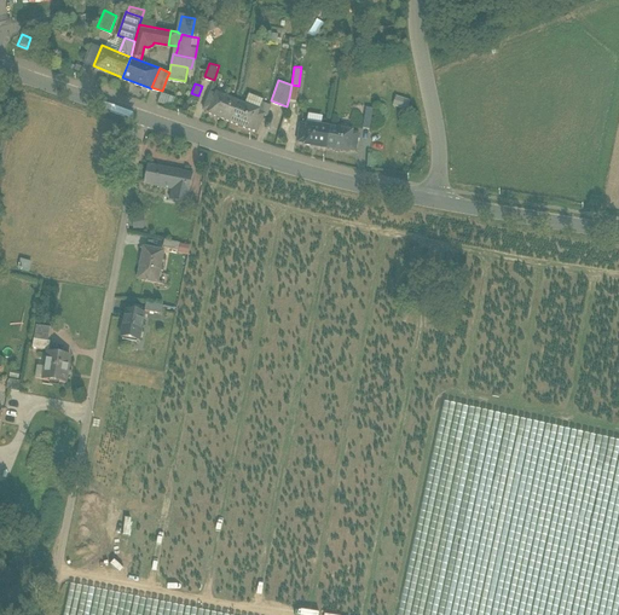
[(208,111),(230,120),(238,99),(217,91),(215,92),(210,90),(203,108),(209,110),(208,111)]
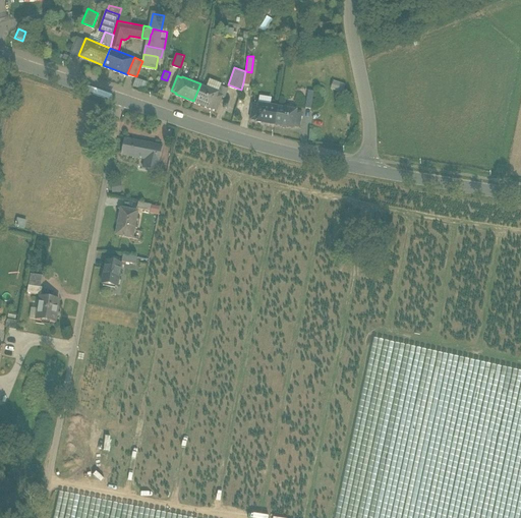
[(148,80),(136,76),(133,84),(145,89),(148,80)]
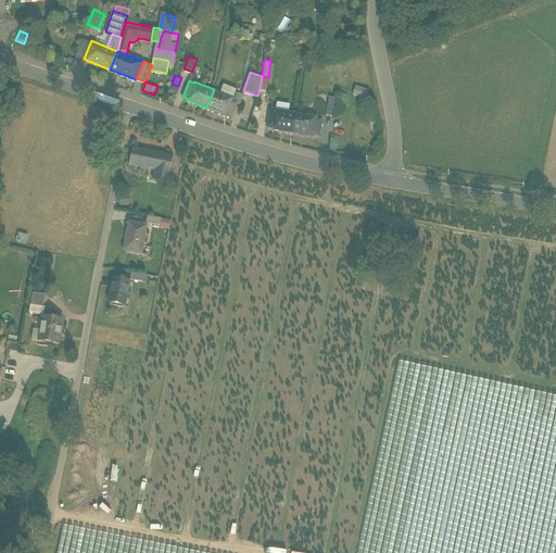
[(224,83),(219,91),(232,97),(236,90),(237,88),(224,83)]
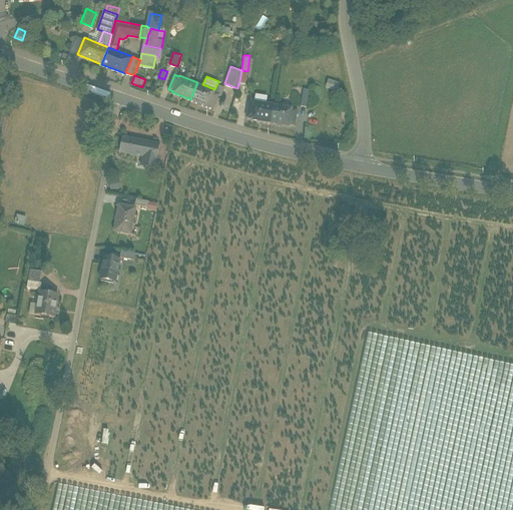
[(329,78),(326,85),(338,89),(340,81),(329,78)]
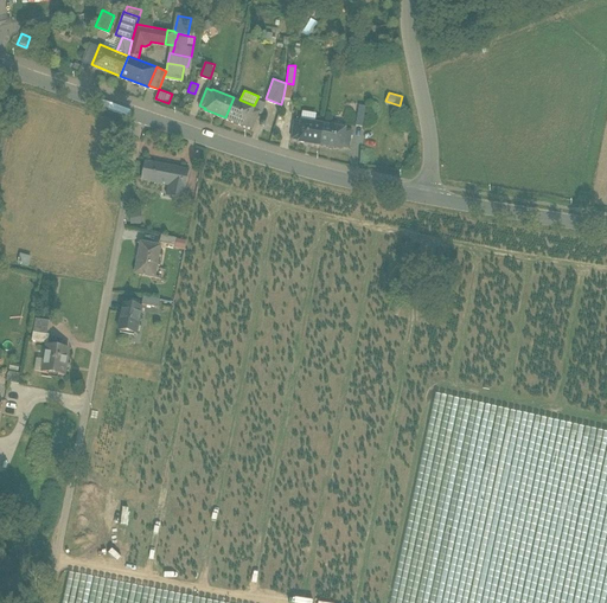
[(254,107),(254,106),(240,100),(234,97),(225,117),(247,126),(247,124),(253,127),(259,110),(260,109),(254,107)]
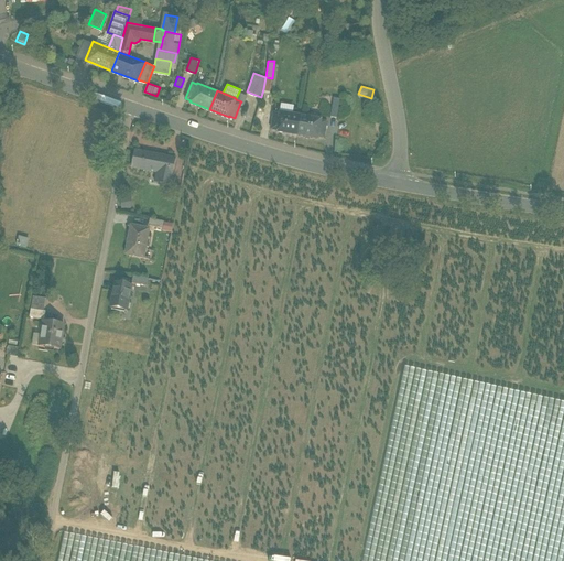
[(236,98),(236,99),(241,101),(240,103),(242,104),(247,95),(239,92),(236,98)]
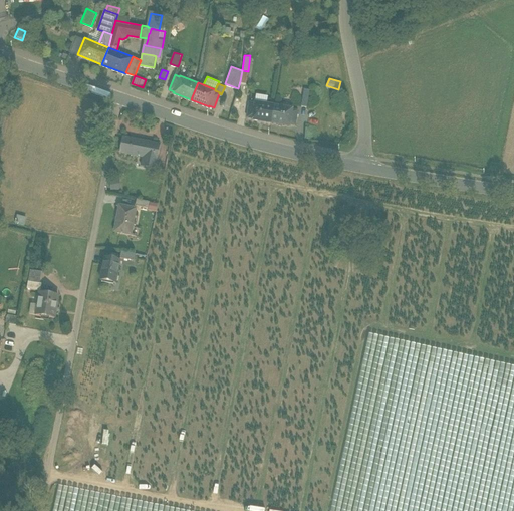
[(252,118),(271,121),(273,103),(255,100),(254,101),(249,100),(247,116),(252,117),(252,118)]
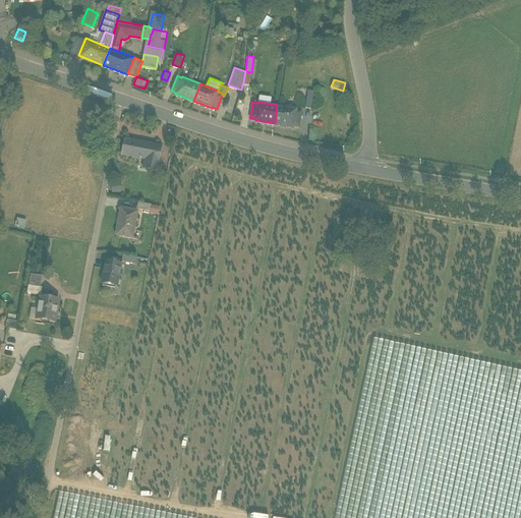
[(296,108),(277,105),(275,123),(294,126),(294,125),(299,126),(301,110),(296,109),(296,108)]
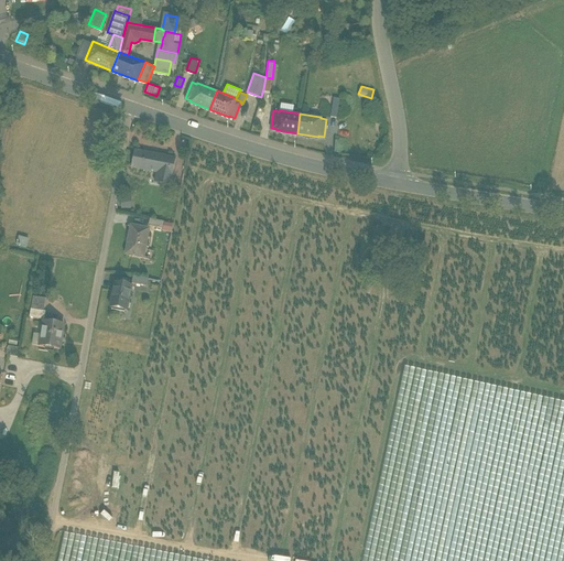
[(160,182),(171,184),(175,158),(134,150),(131,166),(162,172),(160,182)]
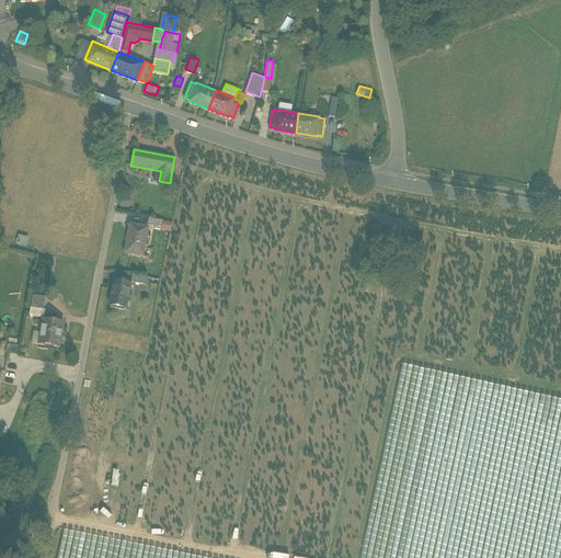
[(147,221),(161,225),(162,218),(148,216),(147,221)]
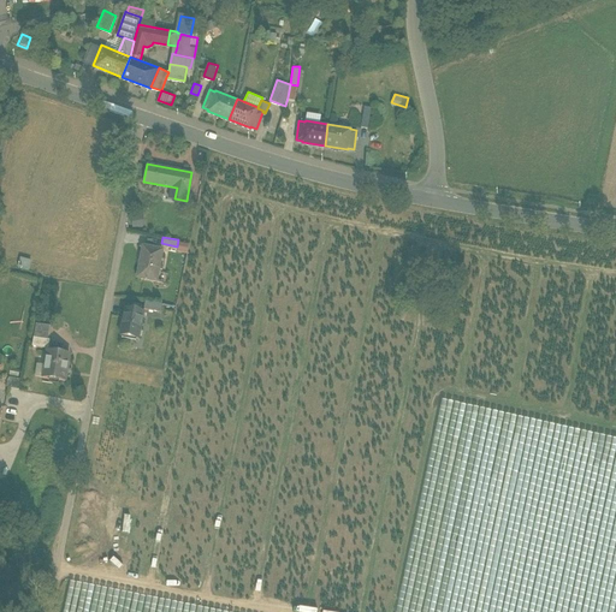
[(179,239),(178,248),(188,250),(189,242),(179,239)]
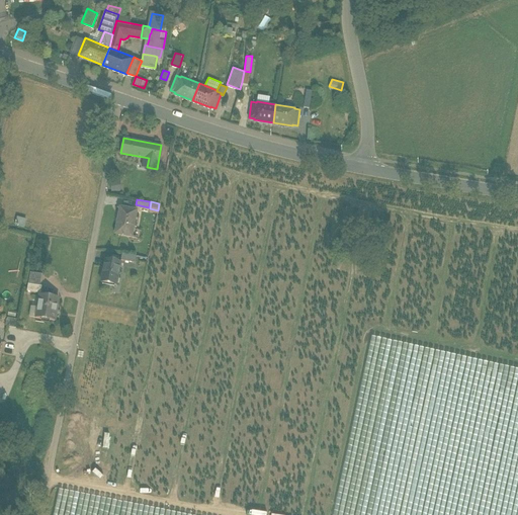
[(116,232),(132,235),(137,208),(120,205),(116,232)]
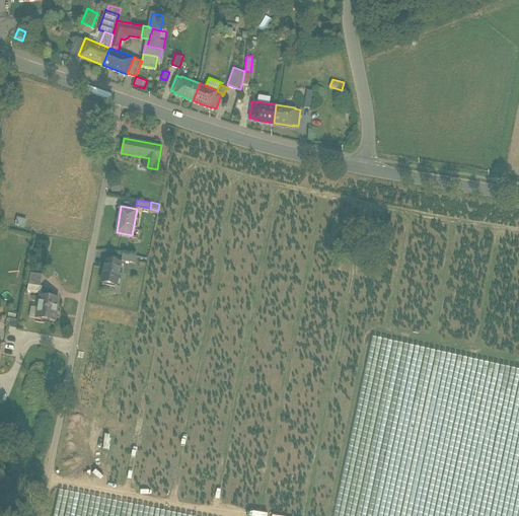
[(24,225),(26,217),(17,215),(15,223),(24,225)]
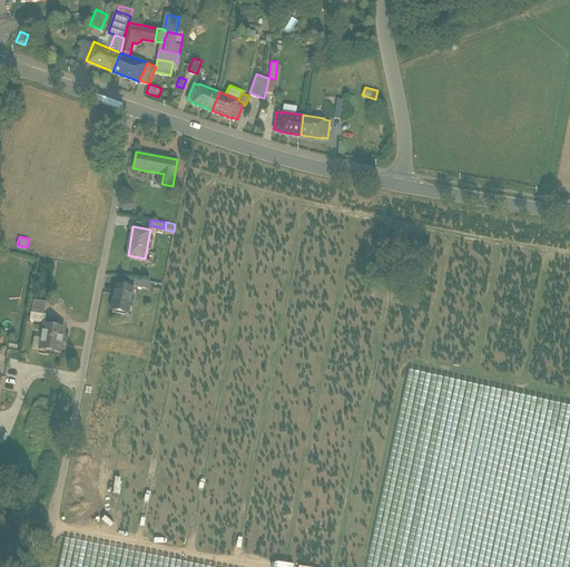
[(110,308),(127,312),(133,287),(116,284),(110,308)]
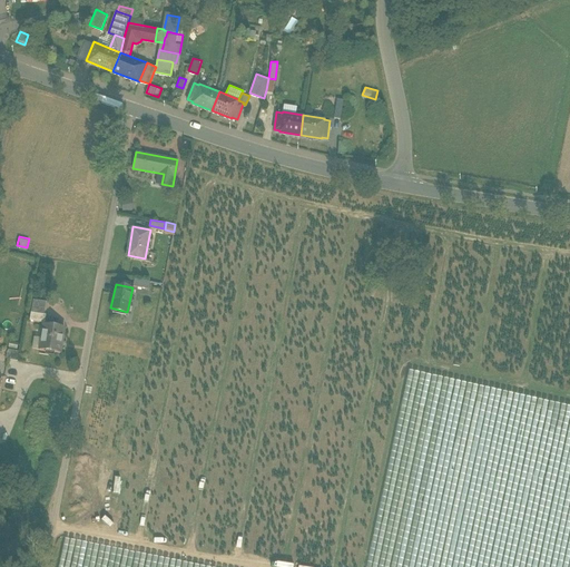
[(33,296),(31,309),(43,311),(46,299),(33,296)]
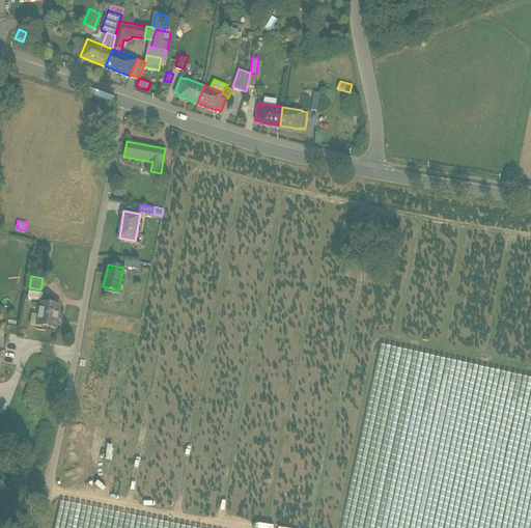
[(43,290),(40,289),(29,287),(27,297),(40,299),(43,290)]
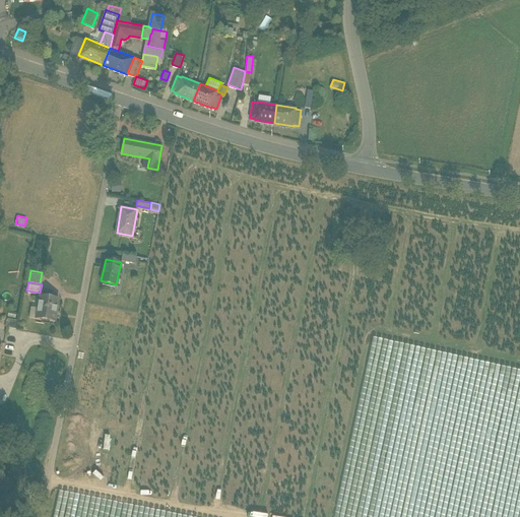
[(35,318),(54,322),(59,300),(39,296),(35,318)]
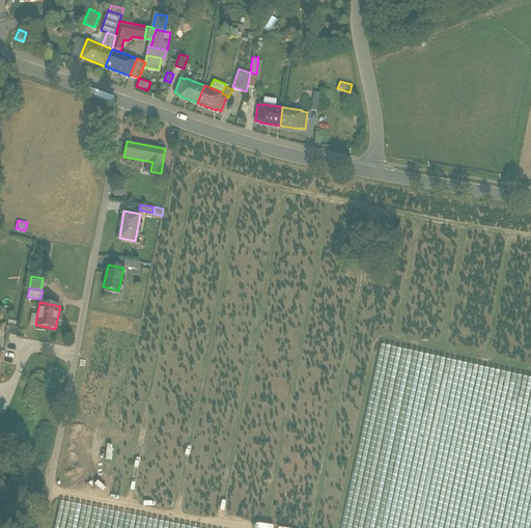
[(5,332),(16,334),(18,326),(6,324),(5,332)]
